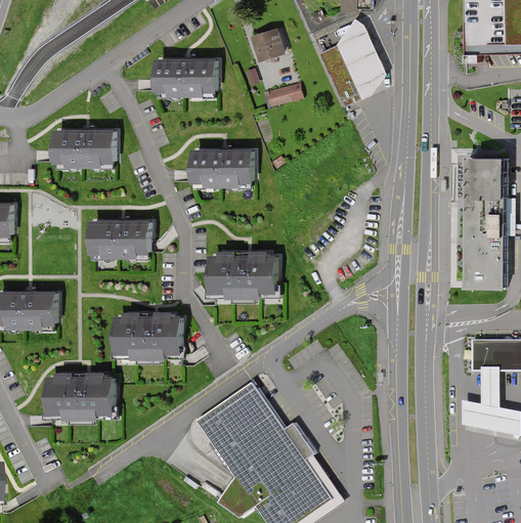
[(520,50),(520,0),(467,0),(468,60),(482,59),(482,51),(520,50)]
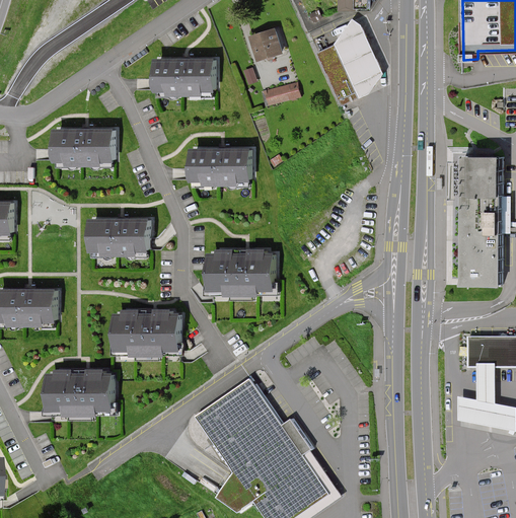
[(361,24),(352,18),(334,44),(359,98),(369,92),(383,73),(361,24)]
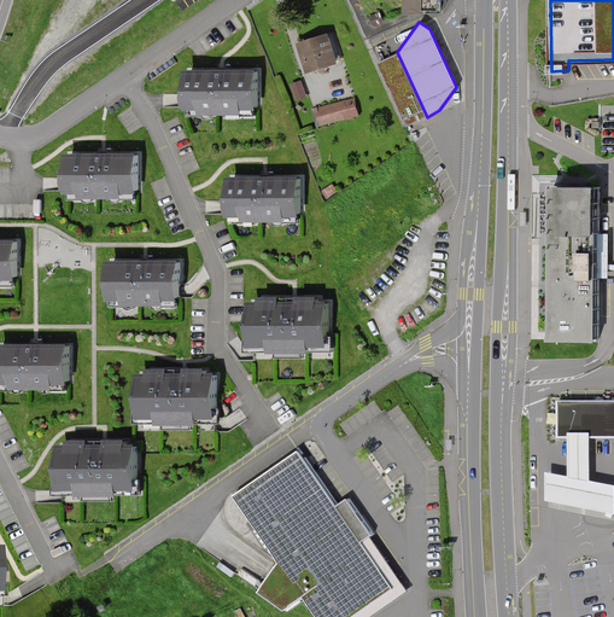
[(328,31),(298,41),(307,71),(338,63),(328,31)]
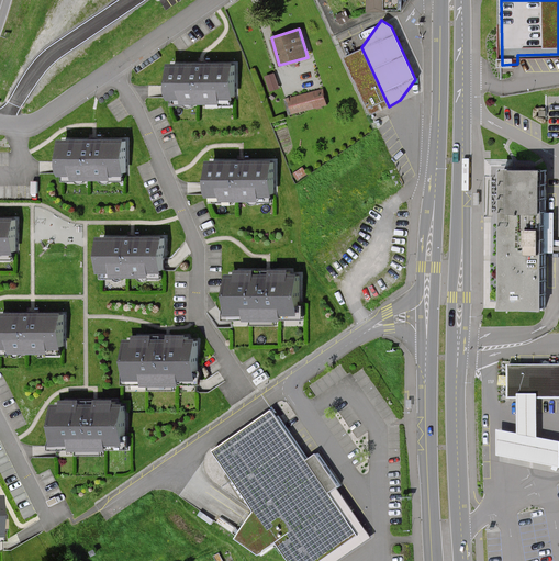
[(389,107),(361,47),(345,56),(373,114),(389,107)]
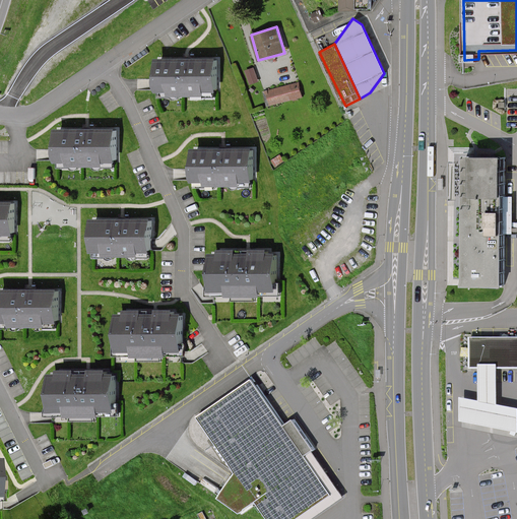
[(184,59),(159,59),(159,83),(159,89),(218,88),(218,59),(184,59)]
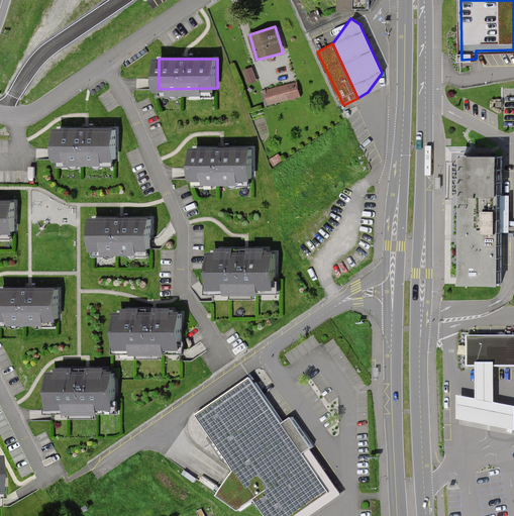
[(251,64),(243,67),(247,80),(257,77),(251,64)]
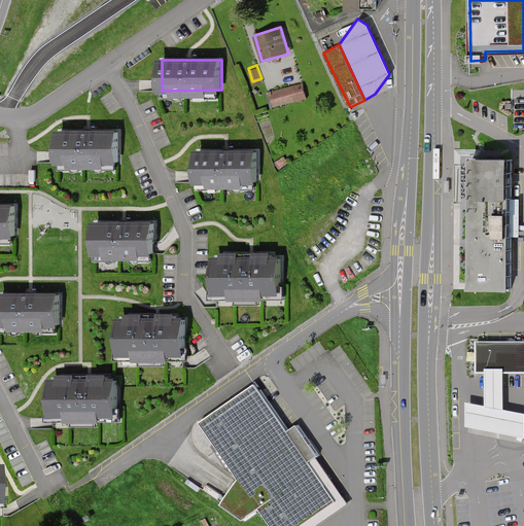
[(302,81),(267,90),(272,108),(306,99),(302,81)]
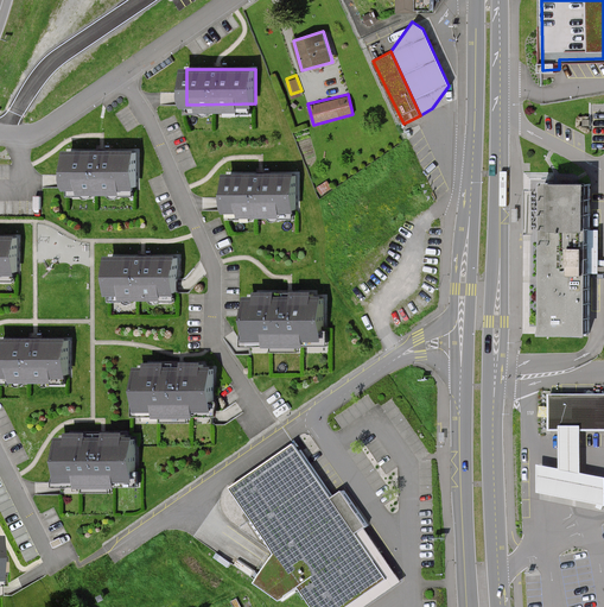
[(99,152),(68,152),(69,179),(69,189),(135,188),(135,152),(99,152)]
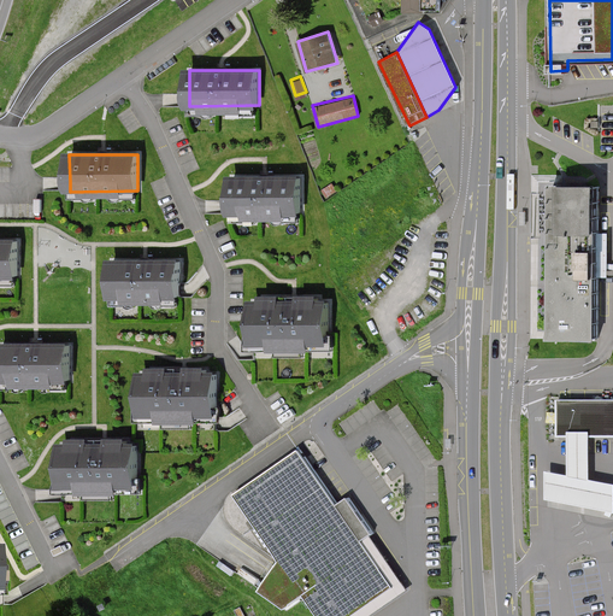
[(261,176),(233,176),(231,206),(231,213),(301,215),(301,176),(261,176)]
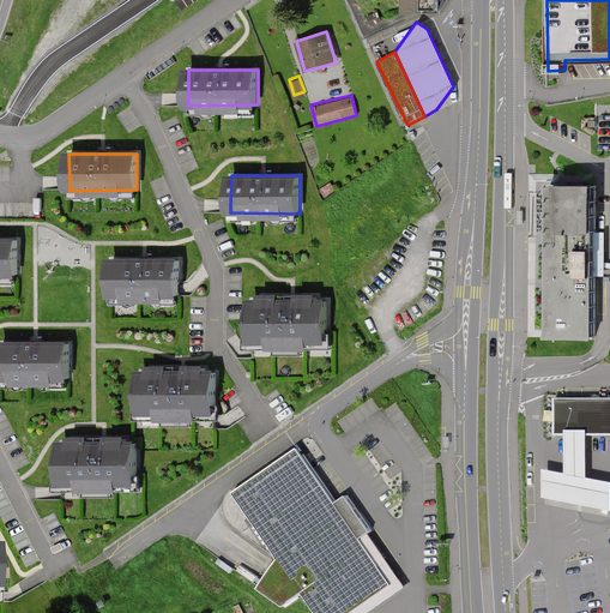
[(598,181),(548,181),(548,335),(598,336),(598,181)]
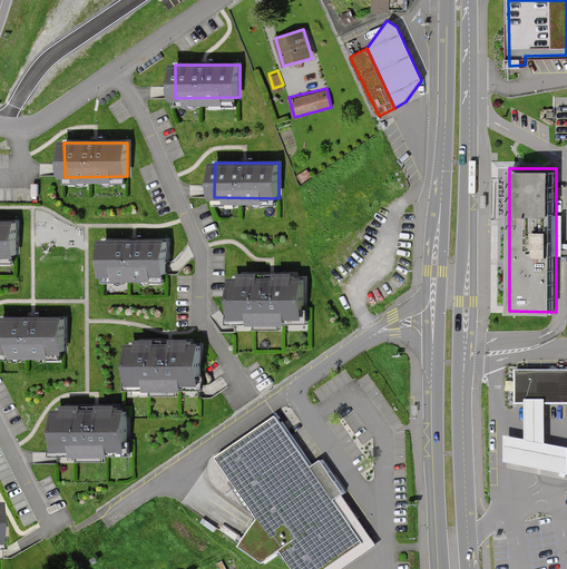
[(16,221),(0,221),(0,256),(16,256),(16,221)]
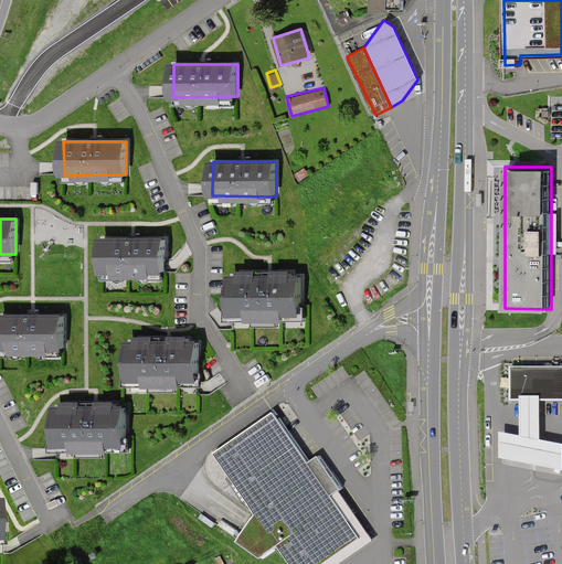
[(165,237),(101,238),(102,272),(165,272),(165,265),(165,237)]
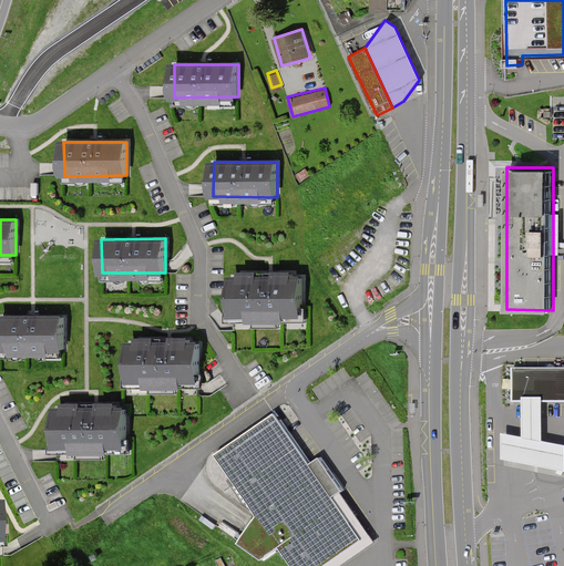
[(268,276),(231,276),(232,316),(305,315),(305,276),(268,276)]
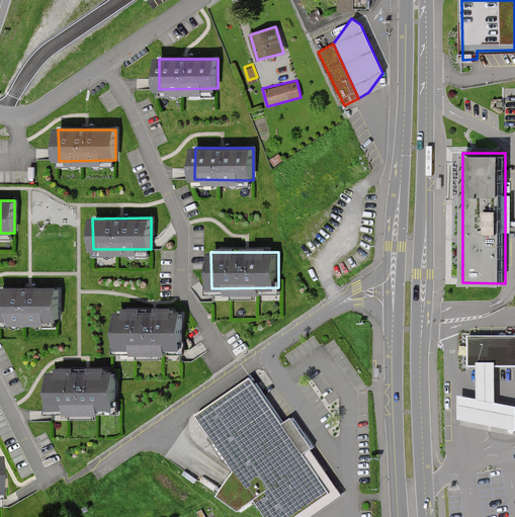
[(59,287),(0,286),(0,323),(59,324),(59,287)]
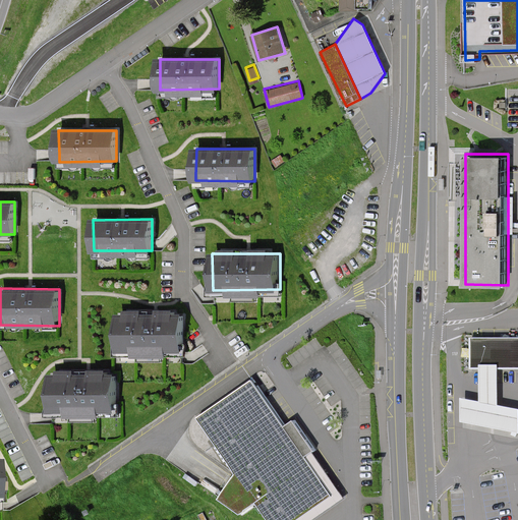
[(183,314),(118,313),(118,350),(183,351),(183,314)]
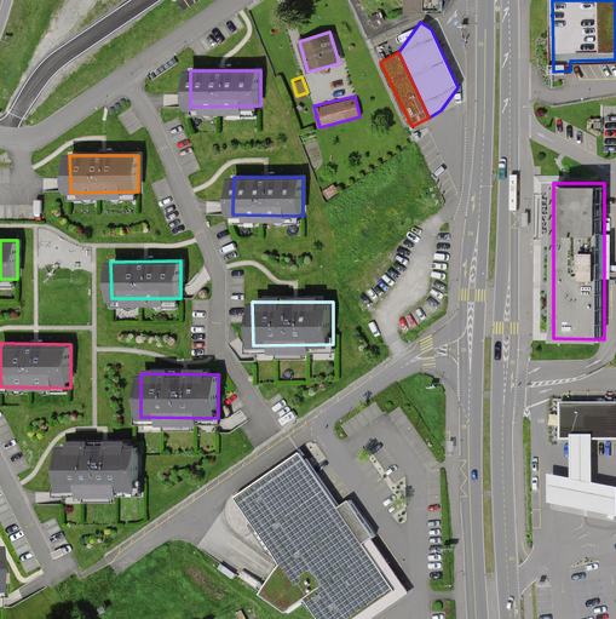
[(615,400),(556,401),(556,437),(566,437),(577,437),(588,436),(615,435),(615,400)]
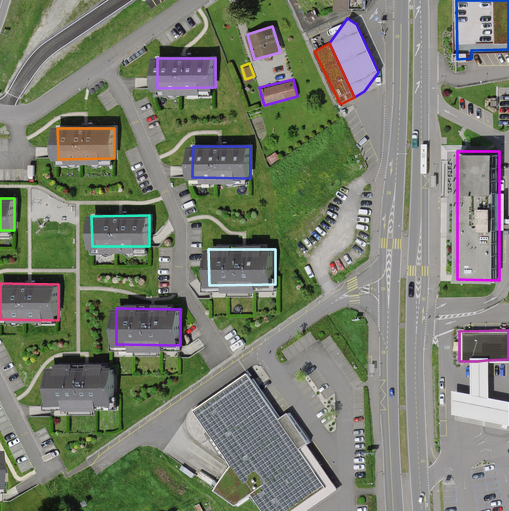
[(477,361),(468,361),(468,395),(450,391),(450,412),(506,423),(505,402),(484,397),(486,360),(477,361)]
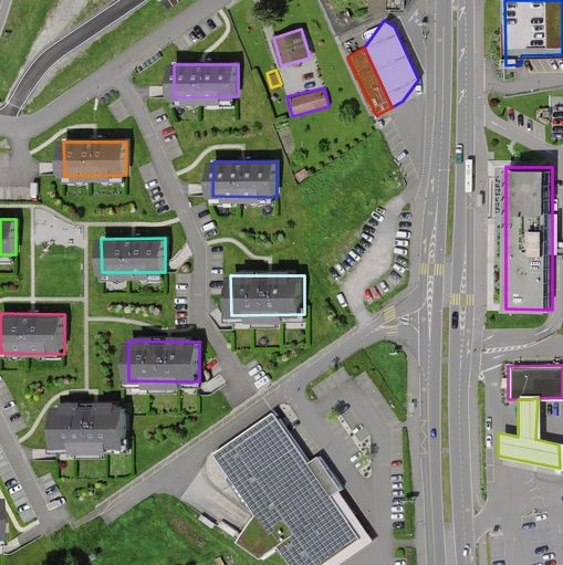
[(123,407),(59,407),(58,446),(123,447),(123,407)]
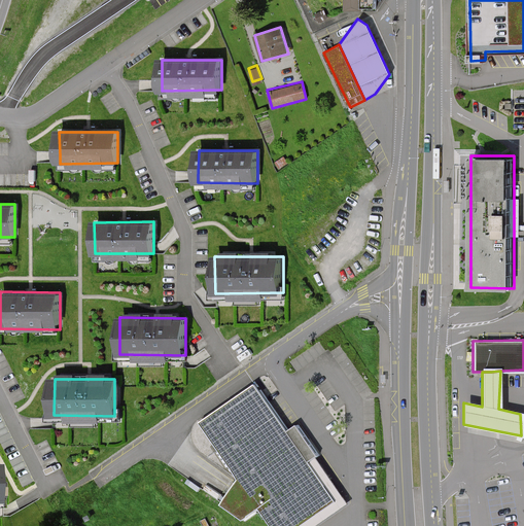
[(255,383),(201,420),(239,478),(221,502),(243,519),(260,507),(273,525),(298,525),(336,500),(309,460),(318,454),(298,423),(288,429),(265,395),(255,383)]
